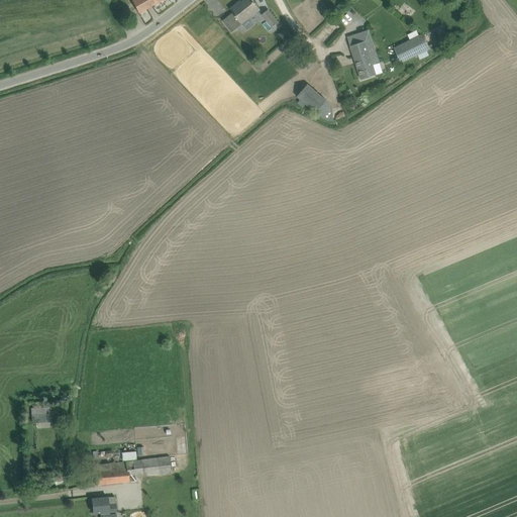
[(131,0),(139,13),(162,0),(131,0)]
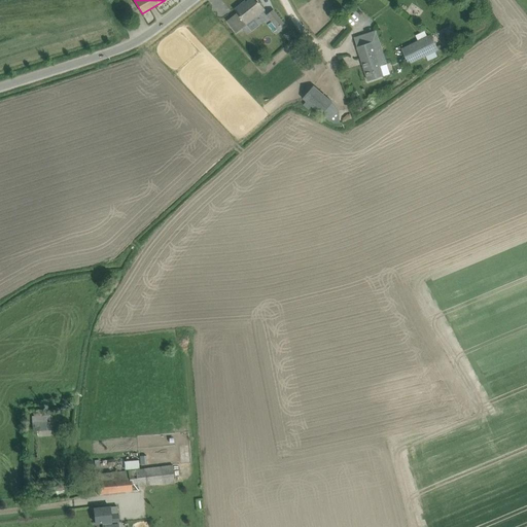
[(246,0),(235,9),(239,14),(247,25),(247,24),(266,9),(257,0),(248,0),(247,1),(246,0)]
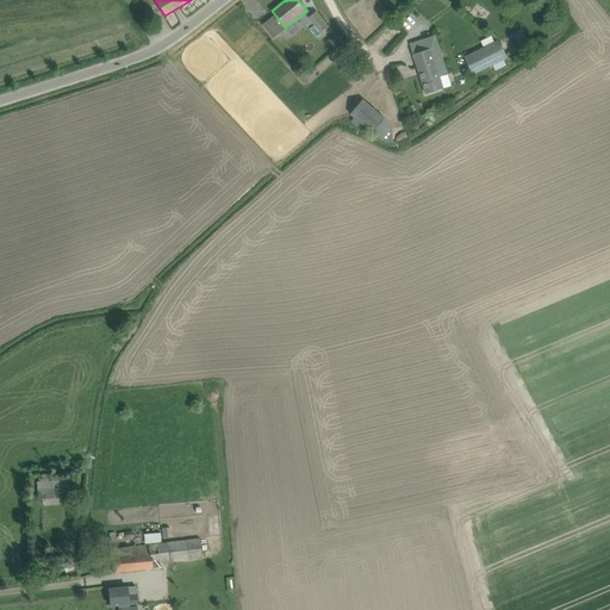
[(309,17),(322,33),(329,27),(317,11),(309,17)]
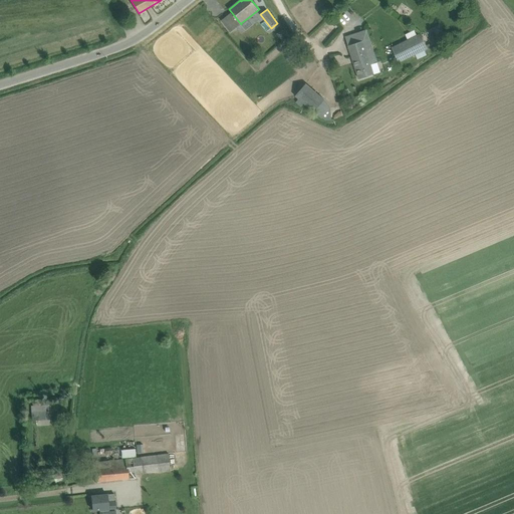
[(359,78),(374,74),(381,72),(378,62),(377,62),(366,30),(345,37),(359,78)]
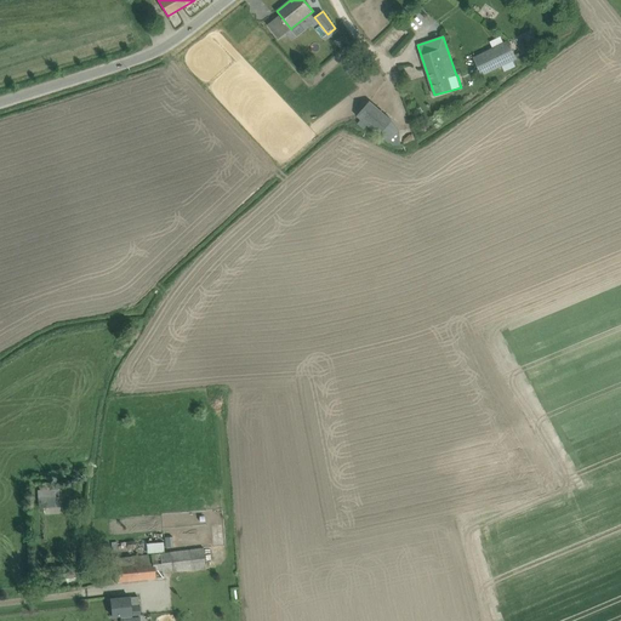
[(517,58),(508,40),(476,56),(485,74),(517,58)]
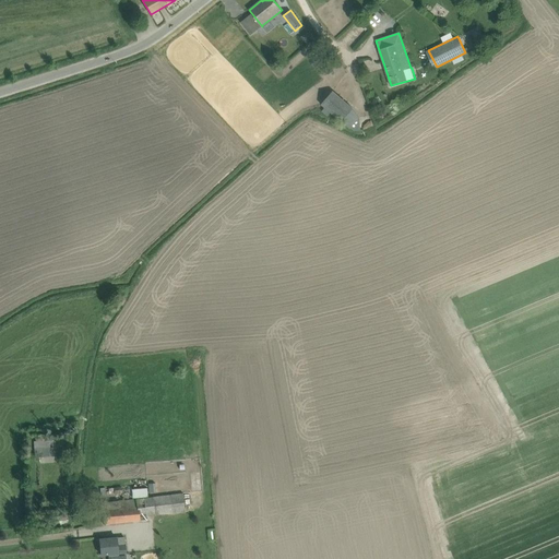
[(333,91),(330,95),(321,104),(341,121),(353,108),(333,91)]
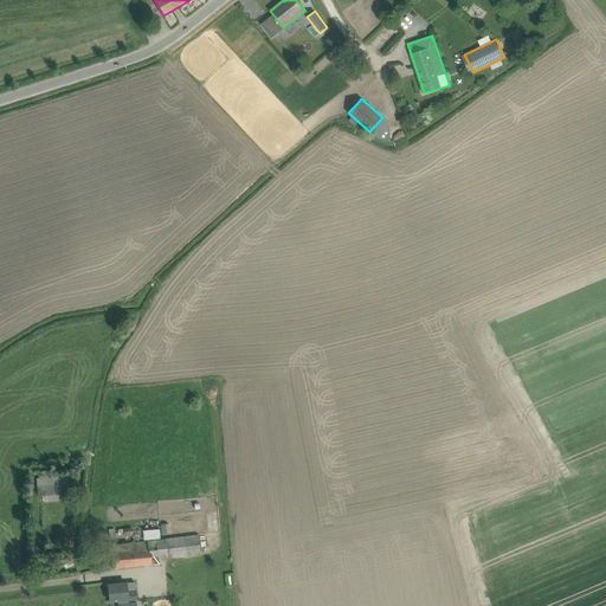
[(37,477),(37,496),(43,496),(43,502),(58,502),(58,484),(59,484),(59,477),(37,477)]
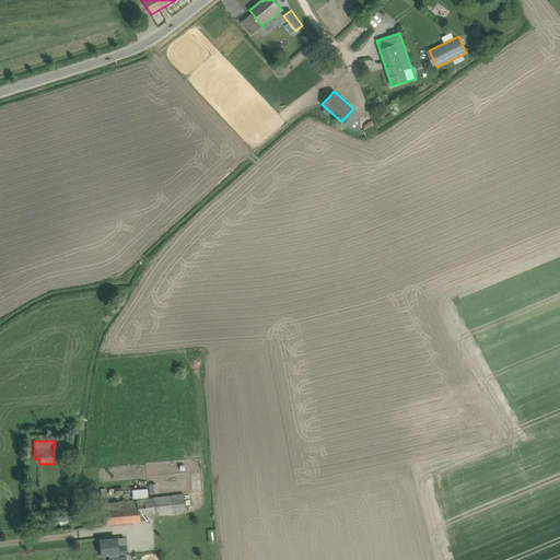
[(184,494),(113,502),(102,503),(104,524),(147,520),(146,516),(185,512),(184,494)]
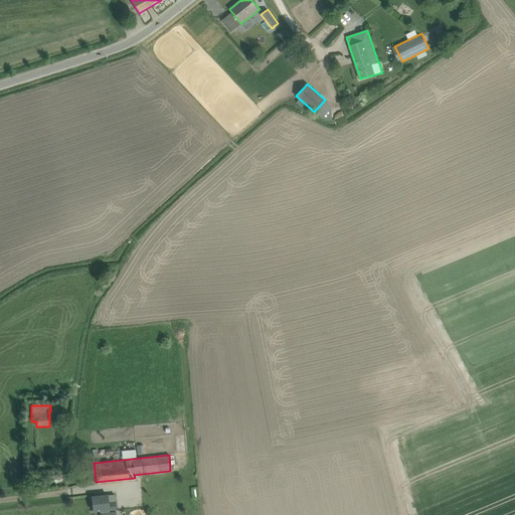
[(50,480),(51,485),(63,483),(62,475),(50,476),(50,480)]
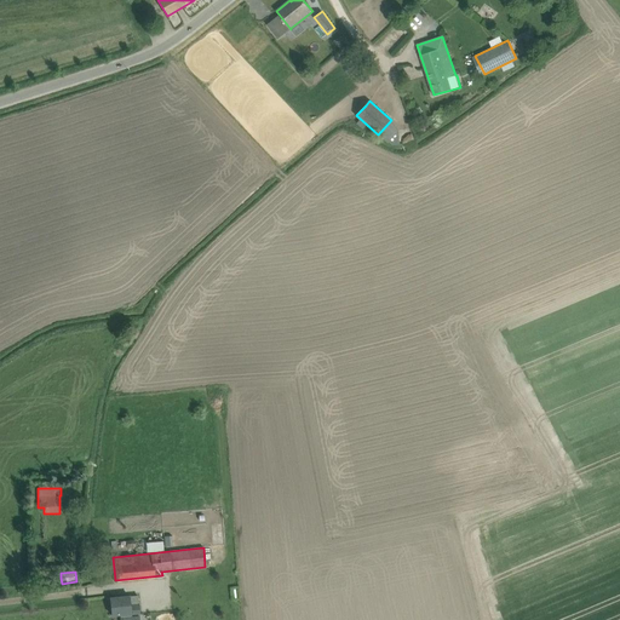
[(130,596),(122,597),(110,598),(112,615),(121,614),(121,615),(141,613),(139,613),(139,606),(139,604),(138,604),(138,596),(130,597),(130,596)]
